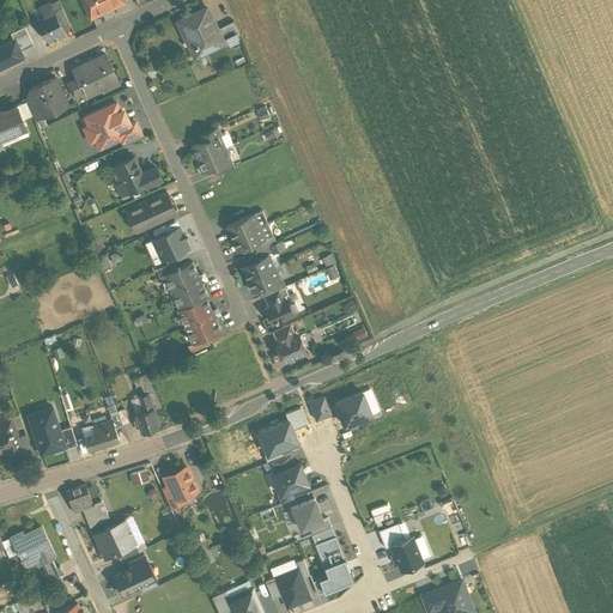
[(87,0),(85,5),(91,18),(101,13),(109,4),(114,1),(113,0),(87,0)]
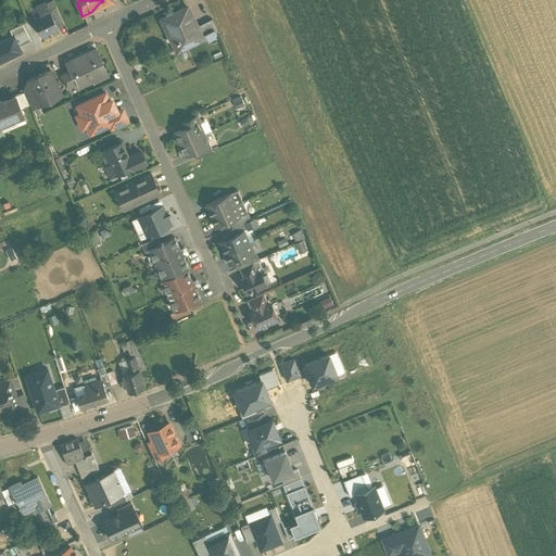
[(55,7),(48,10),(48,11),(49,11),(58,27),(64,24),(55,7)]
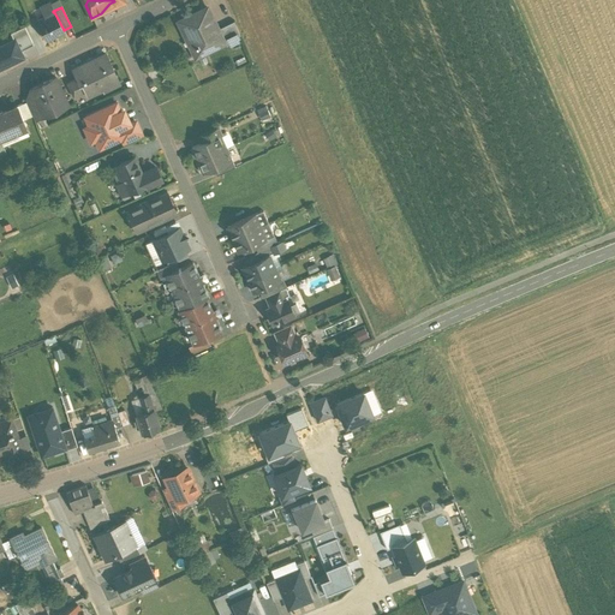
[(207,7),(178,22),(195,57),(224,42),(218,29),(207,7)]
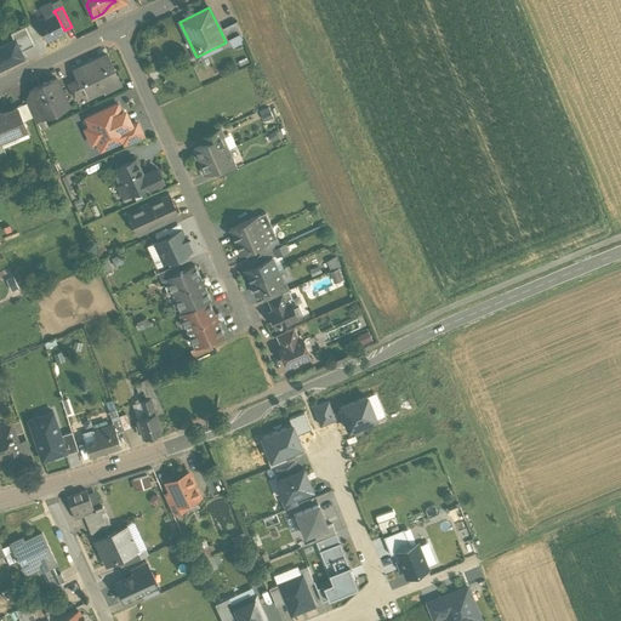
[(53,12),(38,21),(39,22),(36,26),(39,32),(44,33),(47,40),(64,32),(64,30),(55,12),(53,12)]
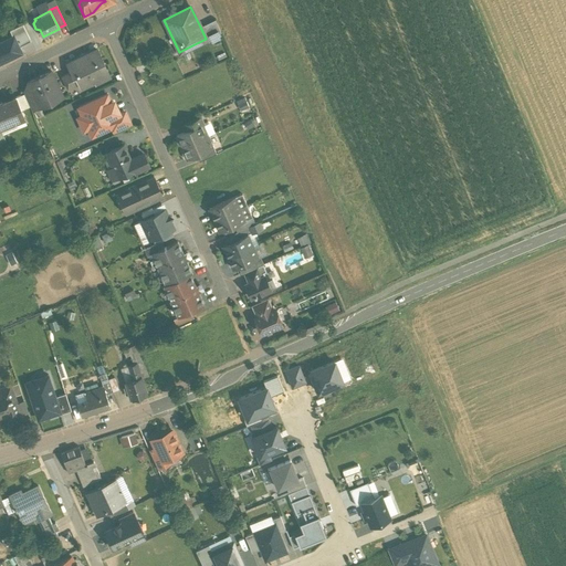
[(215,19),(200,27),(206,39),(221,32),(215,19)]
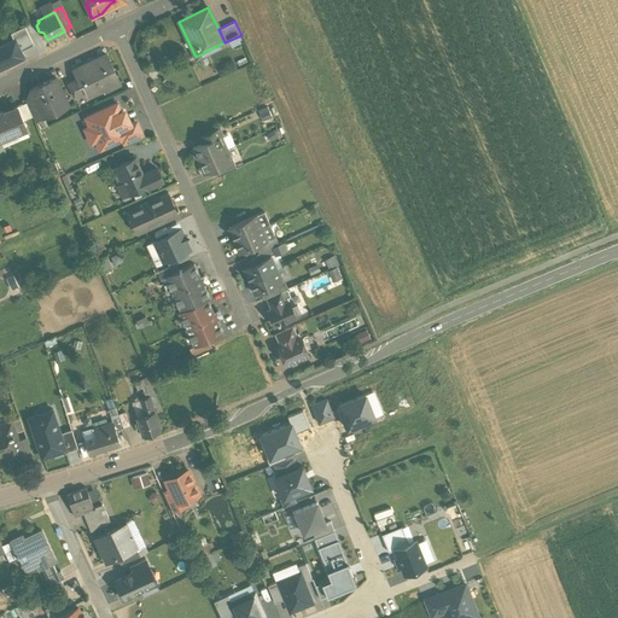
[(15,38),(21,51),(33,44),(24,27),(12,33),(15,38)]
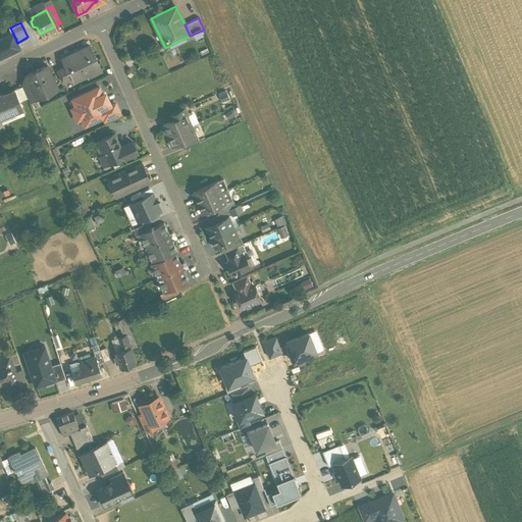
[(0,57),(19,48),(17,43),(12,32),(0,37),(0,57)]
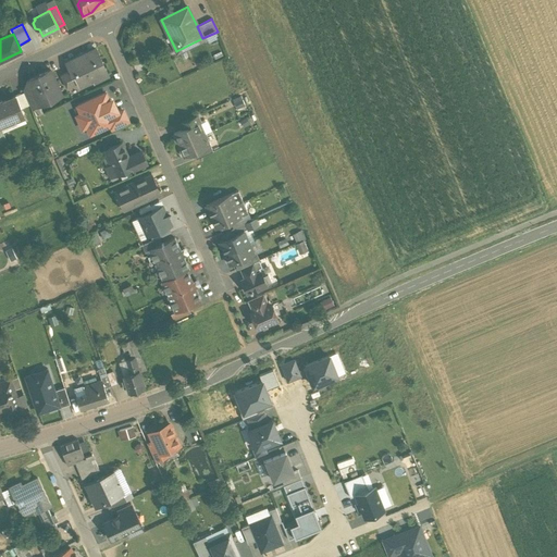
[(95,48),(65,61),(70,71),(72,74),(74,73),(77,82),(81,87),(107,75),(95,48)]
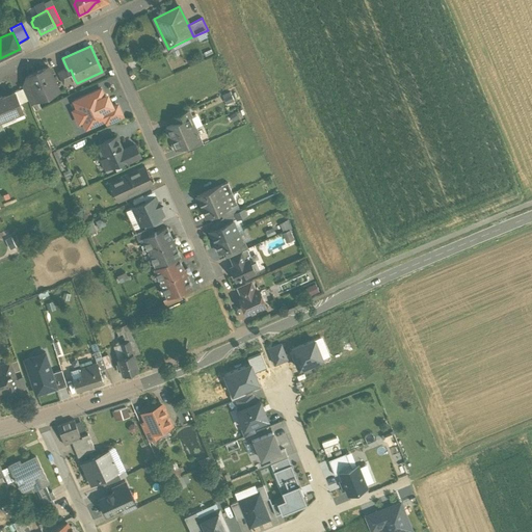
[(48,67),(25,76),(28,83),(33,95),(36,92),(56,84),(48,67)]
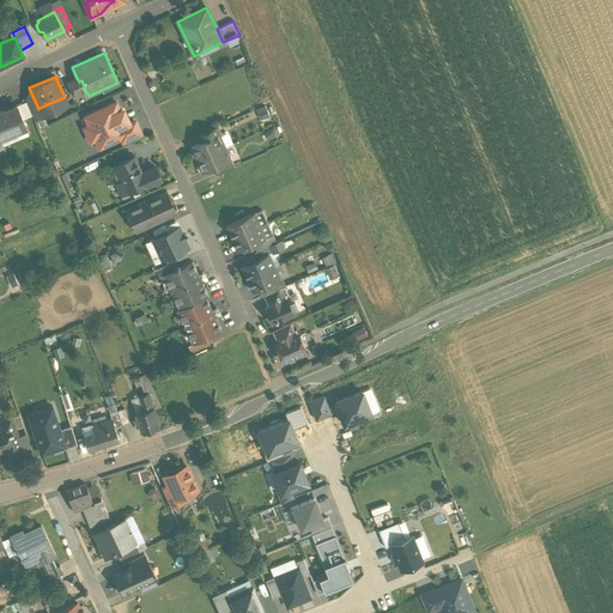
[(79,82),(77,78),(67,83),(73,96),(85,90),(82,80),(79,82)]
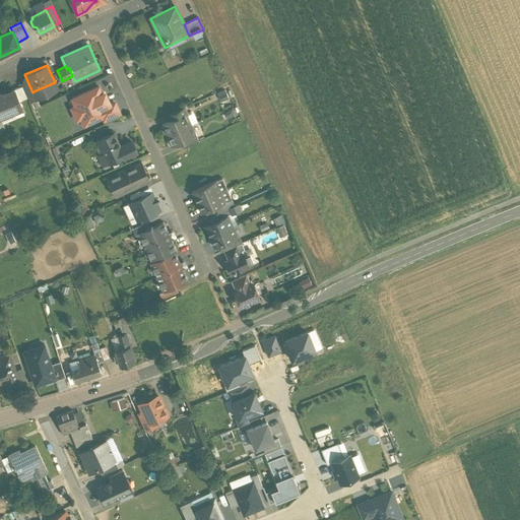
[(33,92),(27,81),(21,84),(28,101),(39,96),(36,90),(33,92)]
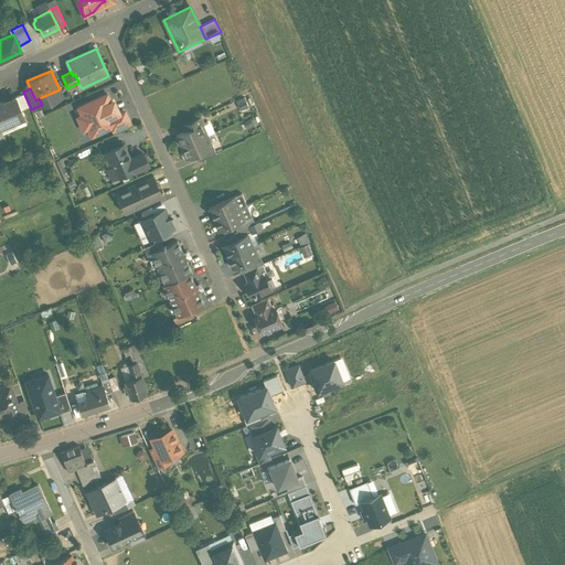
[(116,116),(106,95),(78,107),(91,136),(113,127),(119,124),(116,116)]
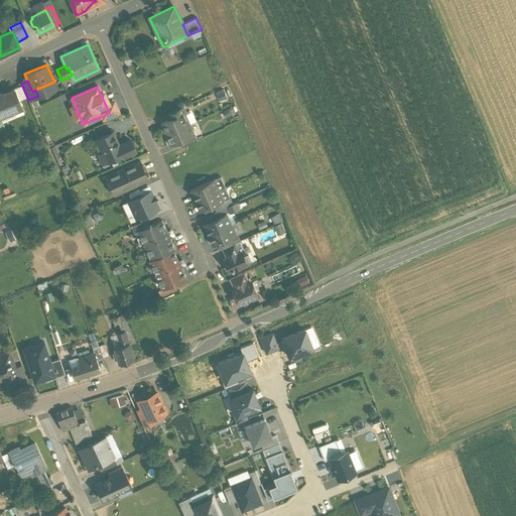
[(14,89),(2,93),(1,92),(0,92),(0,112),(12,108),(13,110),(21,107),(14,89)]
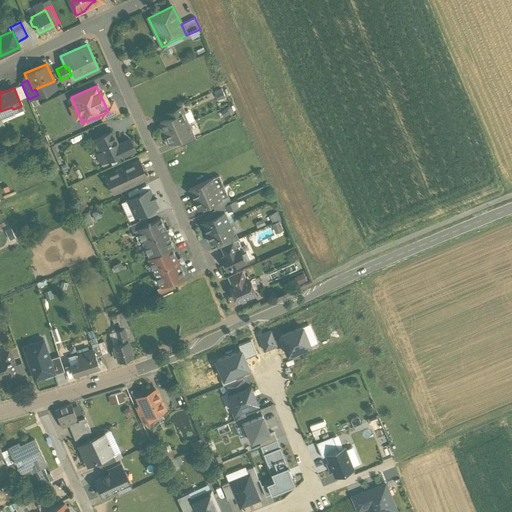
[(104,119),(119,113),(113,101),(105,105),(108,112),(102,115),(104,119)]
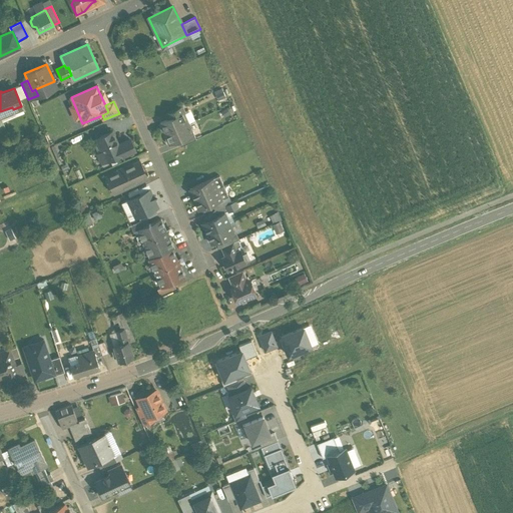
[(181,105),(164,113),(167,119),(182,112),(184,112),(181,105)]
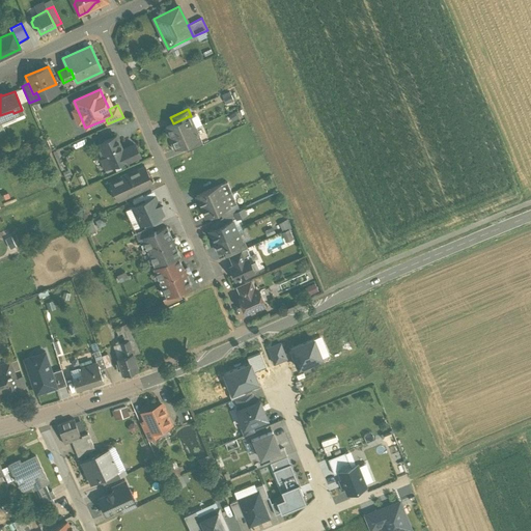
[(5,123),(24,116),(23,112),(4,120),(5,123)]
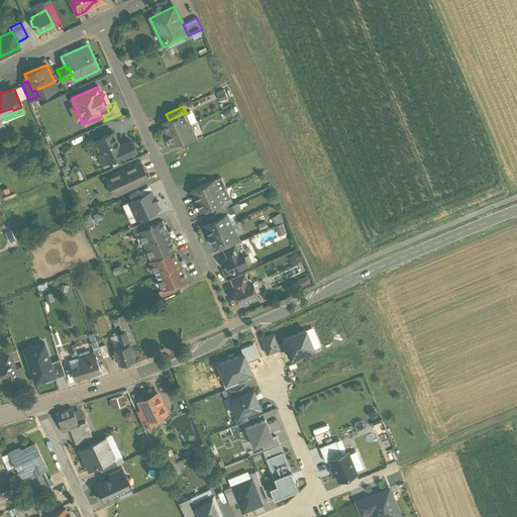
[(169,120),(162,123),(166,133),(189,123),(184,113),(169,120)]
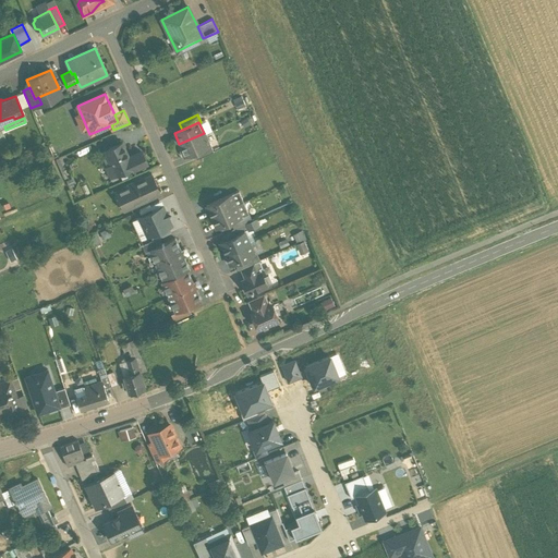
[(204,133),(179,144),(184,156),(192,153),(209,145),(208,144),(204,133)]
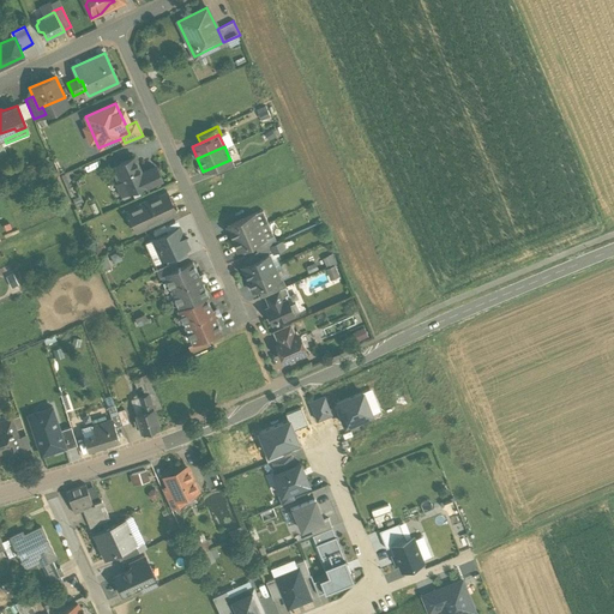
[(134,156),(116,164),(128,190),(144,182),(146,181),(142,172),(134,156)]
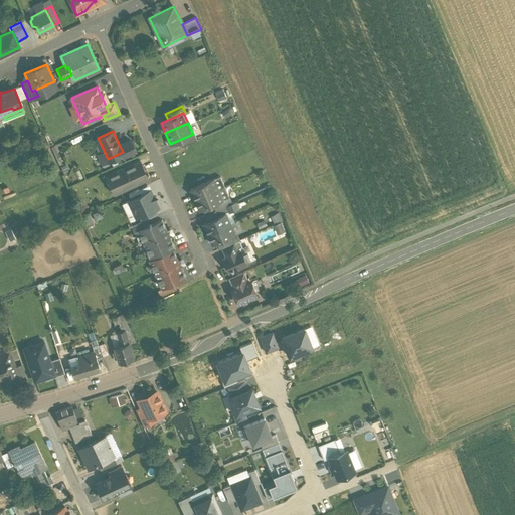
[(193,134),(177,141),(180,147),(197,139),(194,133),(192,133),(193,134)]
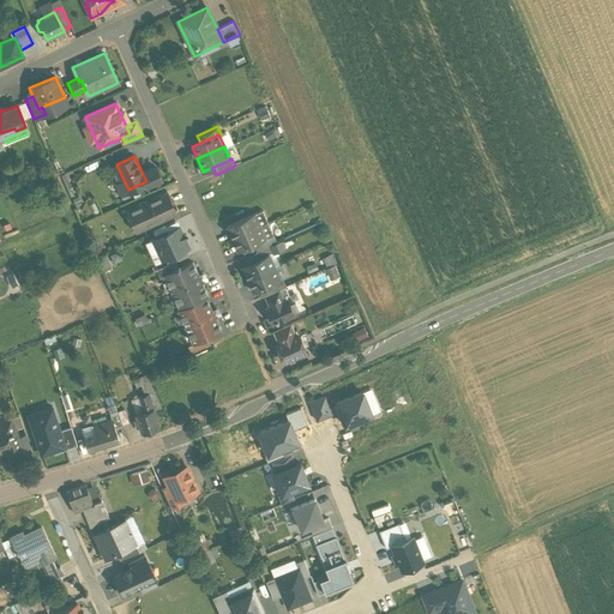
[(155,166),(142,172),(146,181),(144,182),(146,185),(161,179),(155,166)]
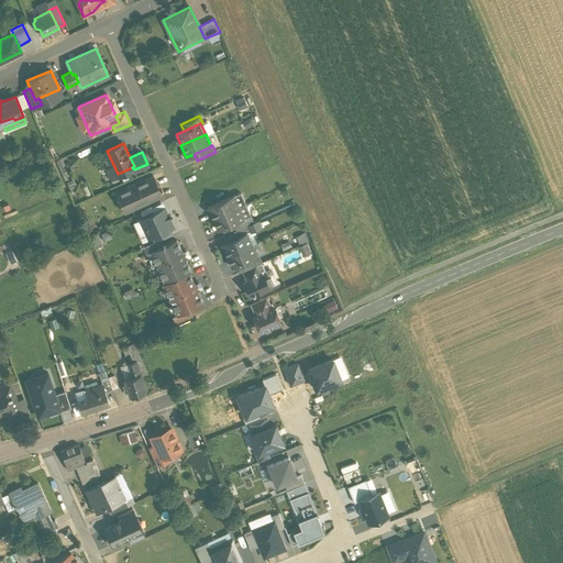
[(153,176),(121,190),(125,200),(128,199),(132,208),(161,195),(153,176)]
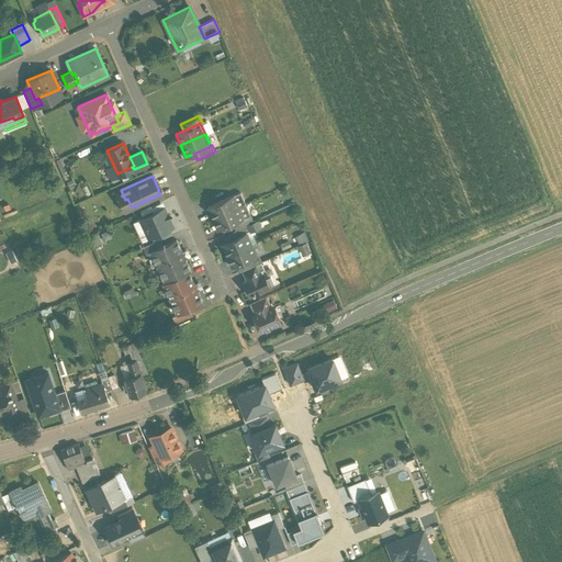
[(240,191),(232,195),(237,206),(245,203),(240,191)]
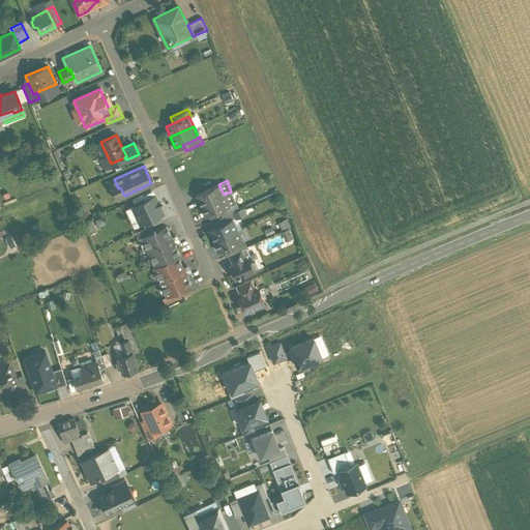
[(218,184),(196,195),(200,205),(224,195),(218,184)]
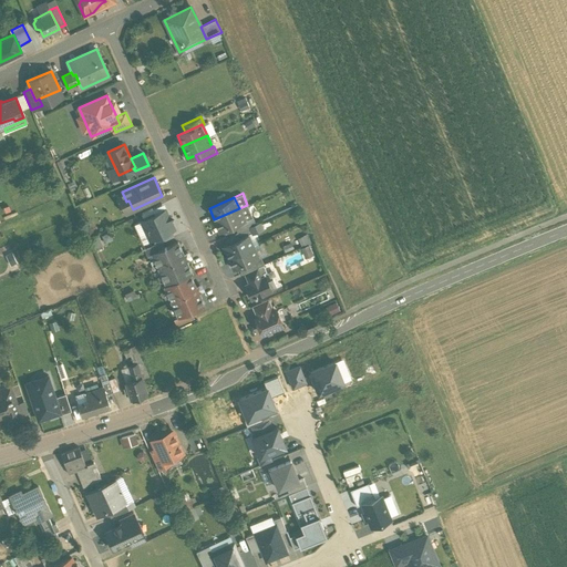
[(253,216),(247,205),(239,208),(245,220),(253,216)]
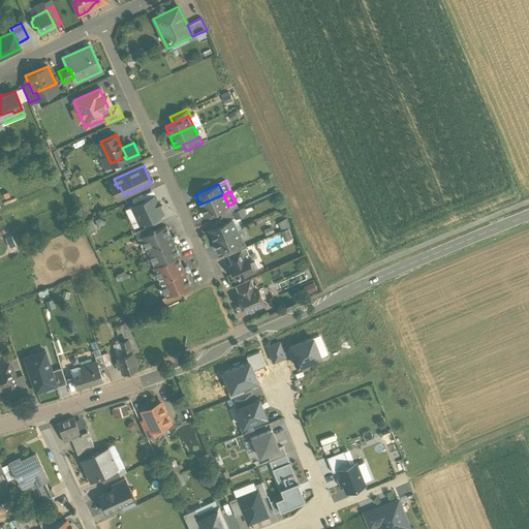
[(223,194),(199,205),(205,216),(228,206),(223,194)]
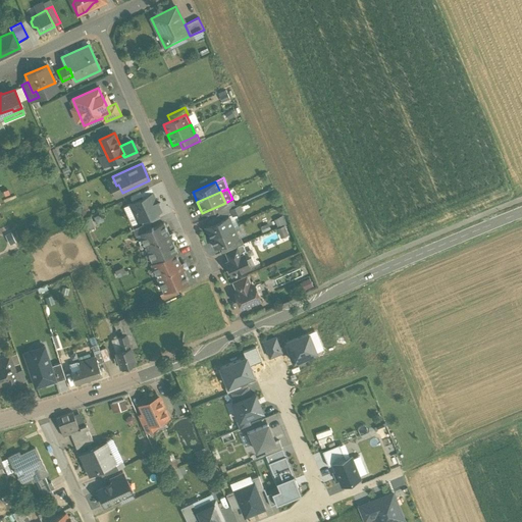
[(149,194),(131,203),(134,210),(137,212),(140,218),(157,211),(159,210),(156,203),(157,199),(150,196),(149,194)]
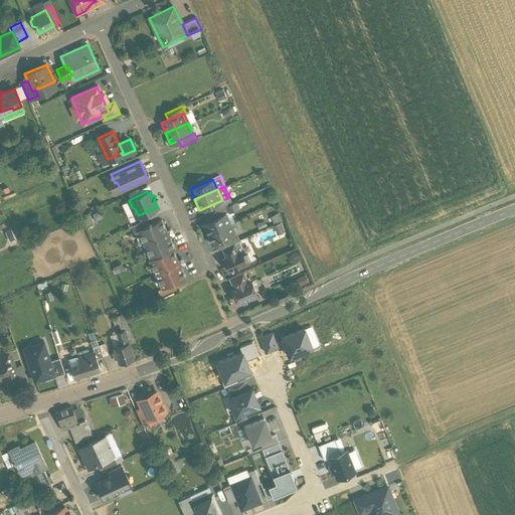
[(230,211),(240,207),(237,200),(227,205),(230,211)]
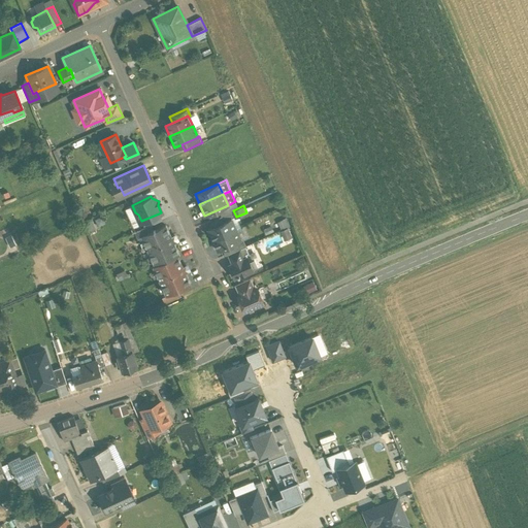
[(232,210),(221,216),(223,221),(234,216),(232,210)]
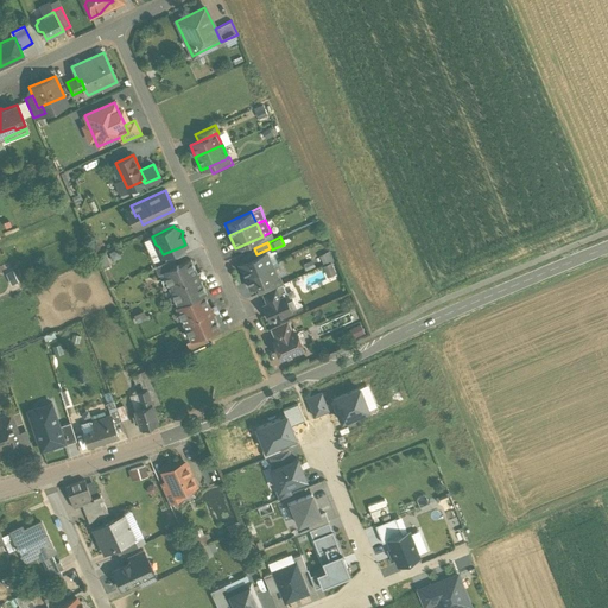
[(183,246),(163,254),(166,261),(172,259),(185,253),(183,246)]
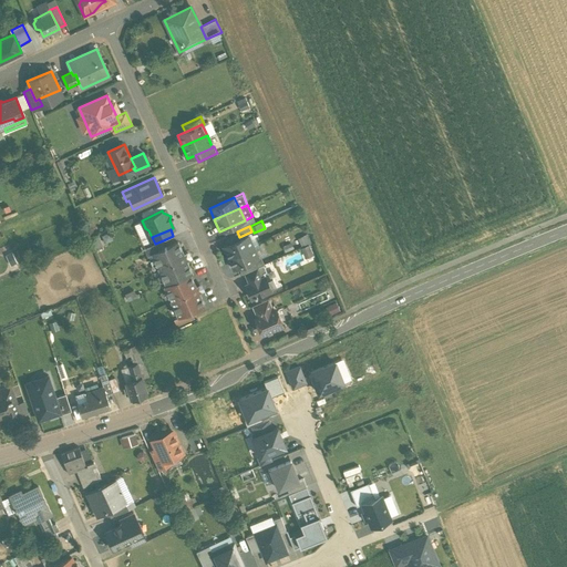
[(307,234),(298,237),(307,257),(316,254),(307,234)]
